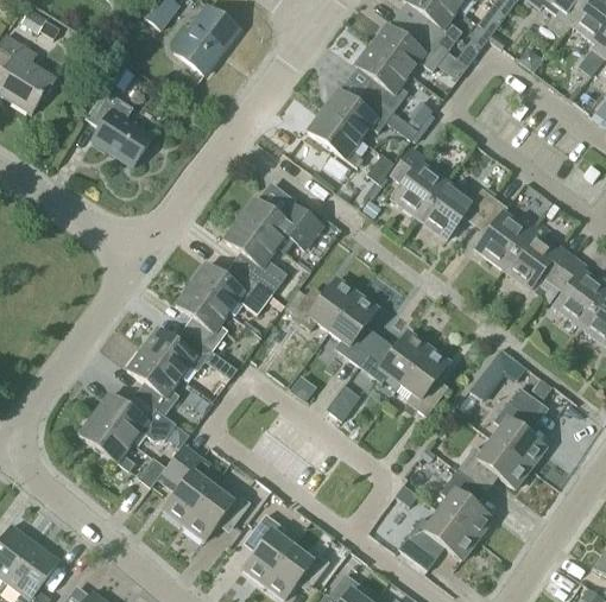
[(12,4),(11,0),(0,0),(0,6),(2,10),(8,8),(12,4)]
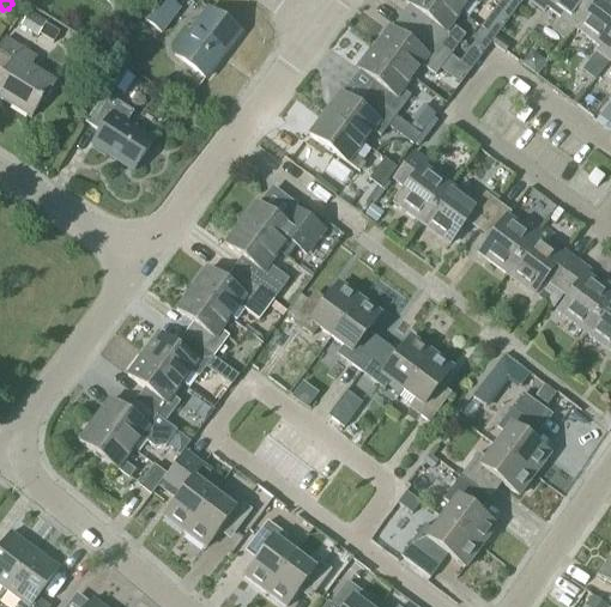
[(164,30),(182,5),(176,0),(155,0),(144,16),(164,30)]
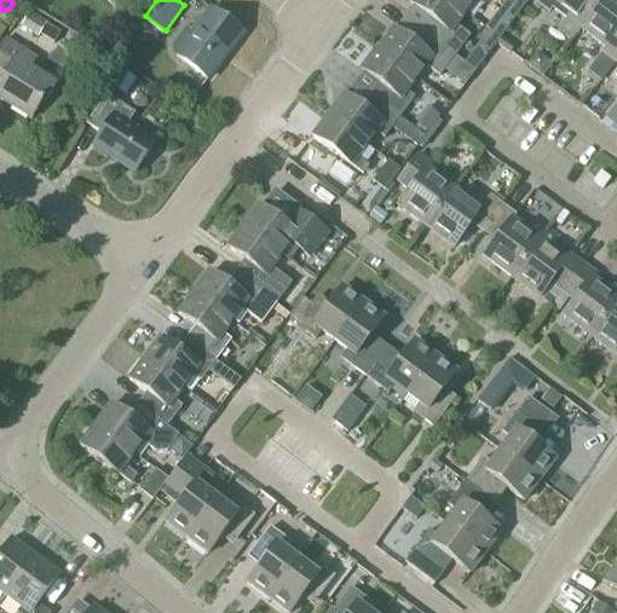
[(456,22),(466,9),(455,0),(413,0),(436,18),(427,29),(456,52),(471,33),(456,22)]
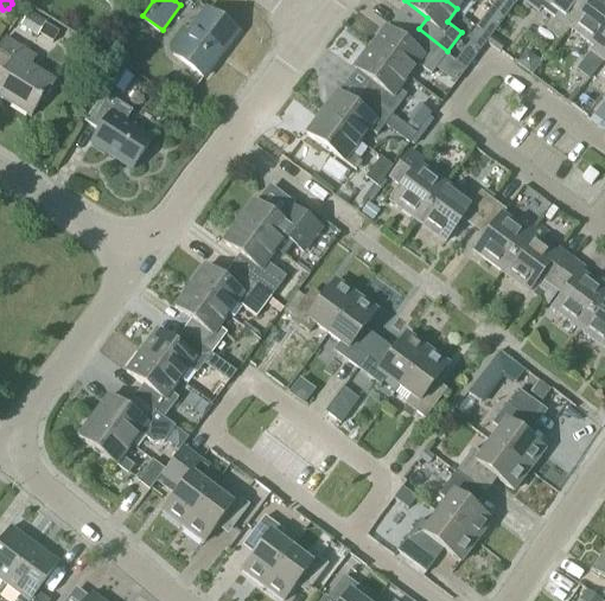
[(494,0),(477,24),(481,25),(491,33),(515,1),(513,0),(494,0)]
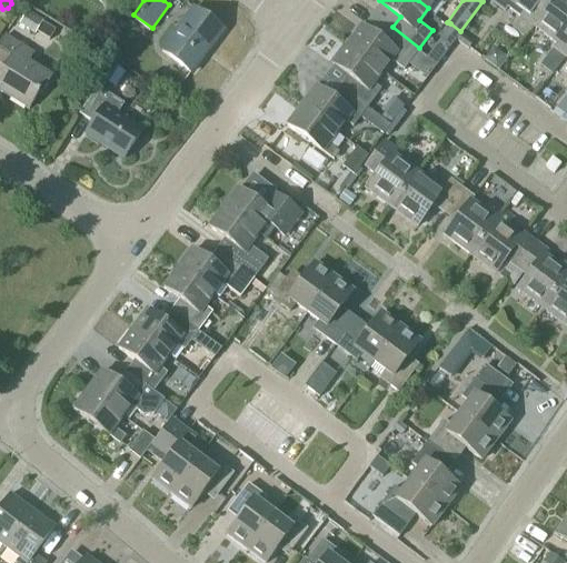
[(497,0),(506,7),(508,3),(521,13),(513,23),(525,32),(533,22),(548,0),(497,0)]
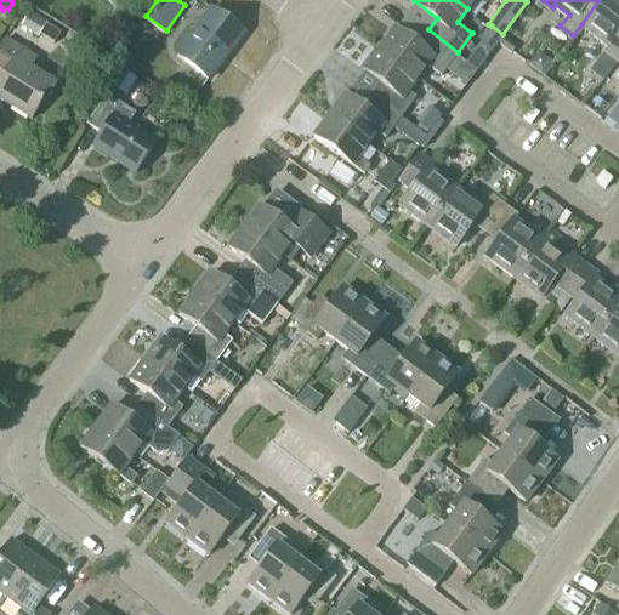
[(598,0),(581,24),(609,45),(607,47),(618,56),(618,0),(598,0)]
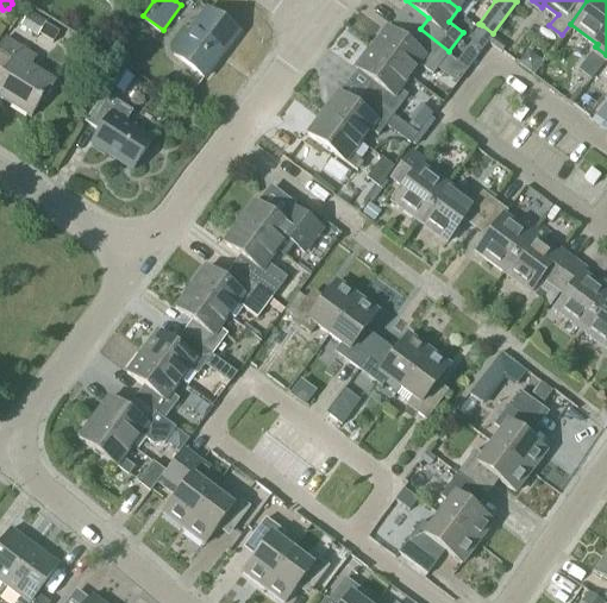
[(205,74),(239,27),(208,5),(174,51),(205,74)]
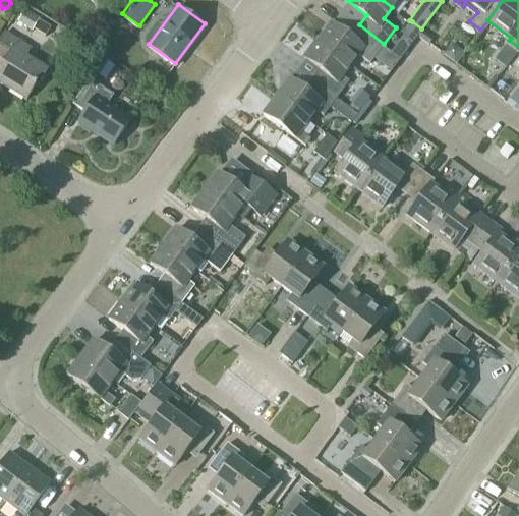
[(34,27),(41,16),(25,6),(18,18),(34,27)]
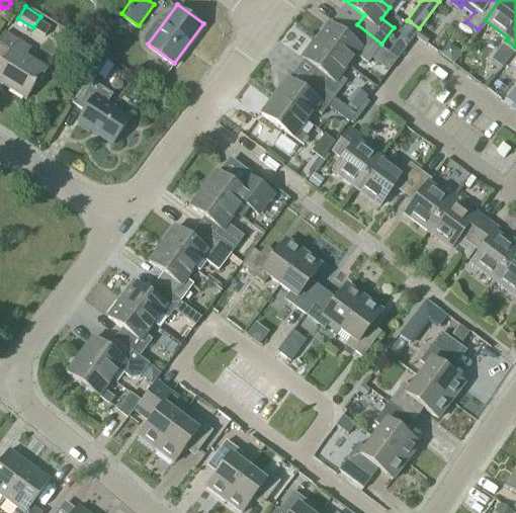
[(381,44),(357,24),(349,35),(330,20),(318,36),(349,62),(356,53),(368,62),(372,56),(381,44)]
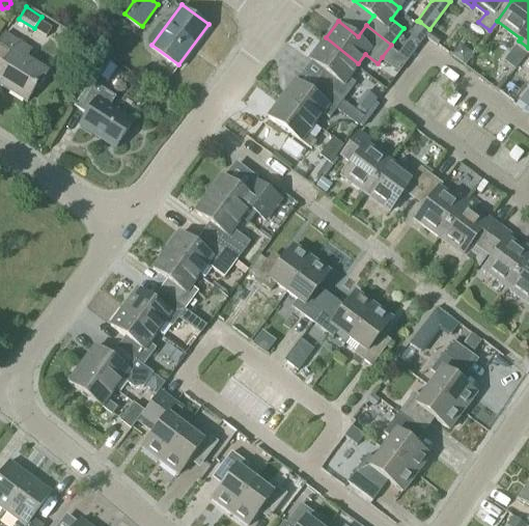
[(429,29),(420,22),(398,50),(409,57),(429,29)]
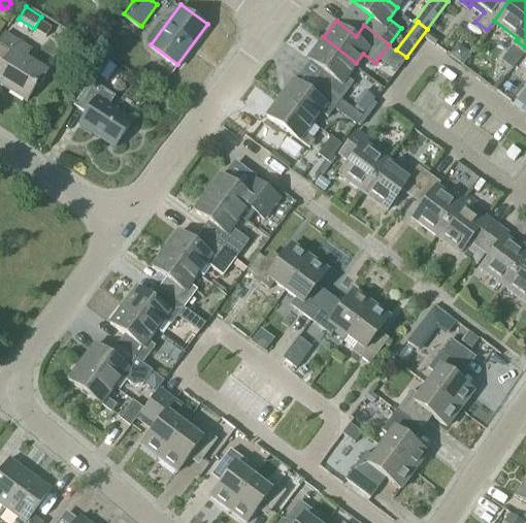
[(39,85),(50,68),(25,53),(30,44),(5,29),(0,36),(0,79),(28,98),(37,84),(39,85)]
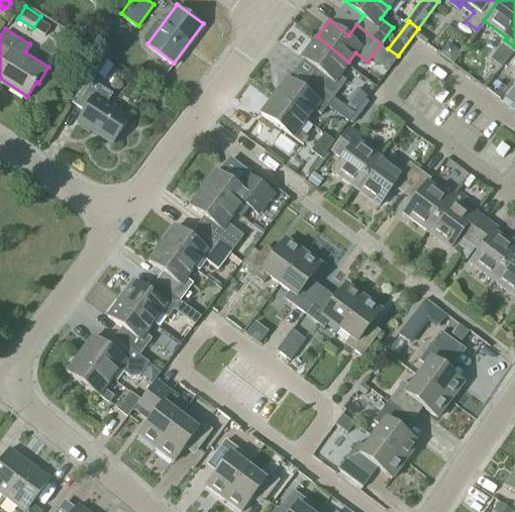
[(339,74),(348,62),(317,36),(303,56),(322,70),(315,80),(334,95),(346,79),(339,74)]
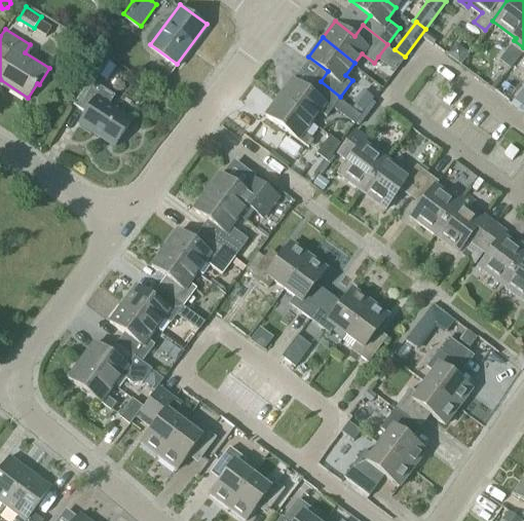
[(387,44),(378,57),(396,69),(405,57),(395,49),(387,44)]
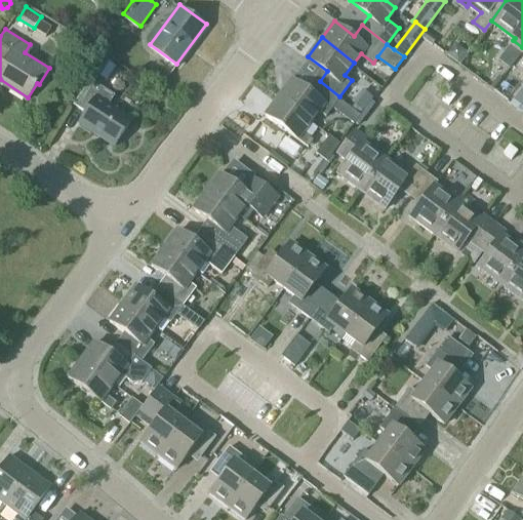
[(107,78),(116,64),(103,54),(92,69),(107,78)]
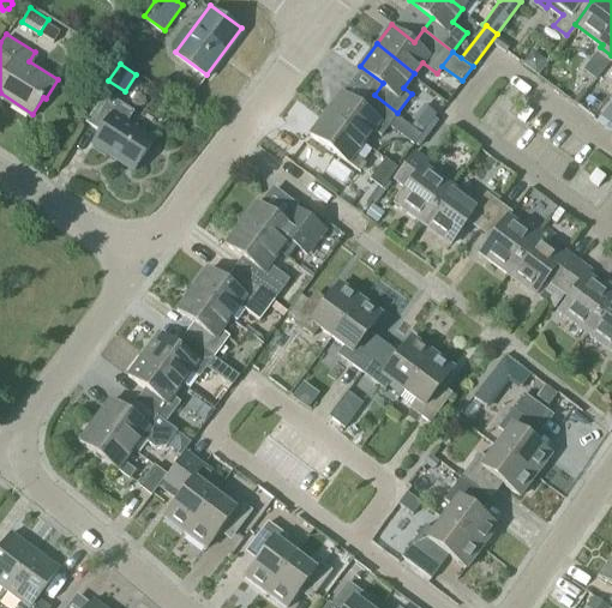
[(135,167),(154,138),(127,120),(135,108),(106,90),(87,120),(101,130),(94,140),(135,167)]
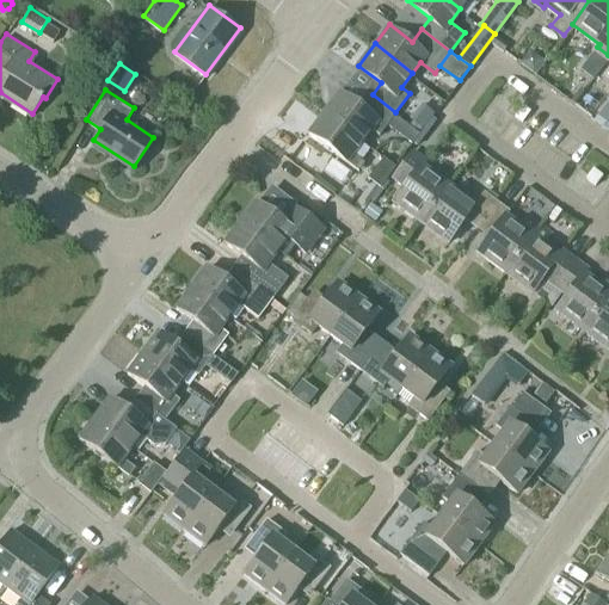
[(395,112),(373,94),(363,106),(340,90),(325,110),(363,139),(373,125),(381,133),(395,112)]
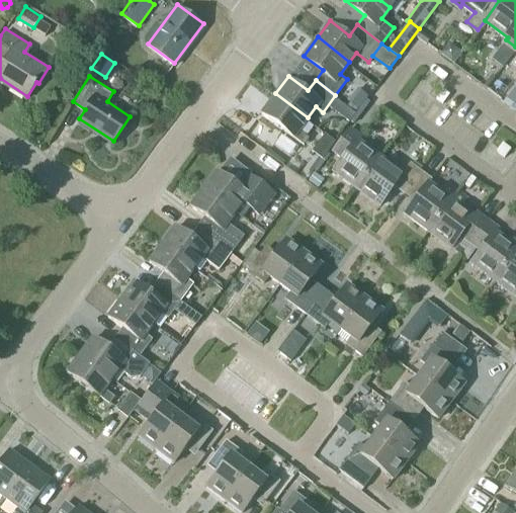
[(299,127),(308,117),(275,93),(262,111),(305,143),(310,136),(299,127)]
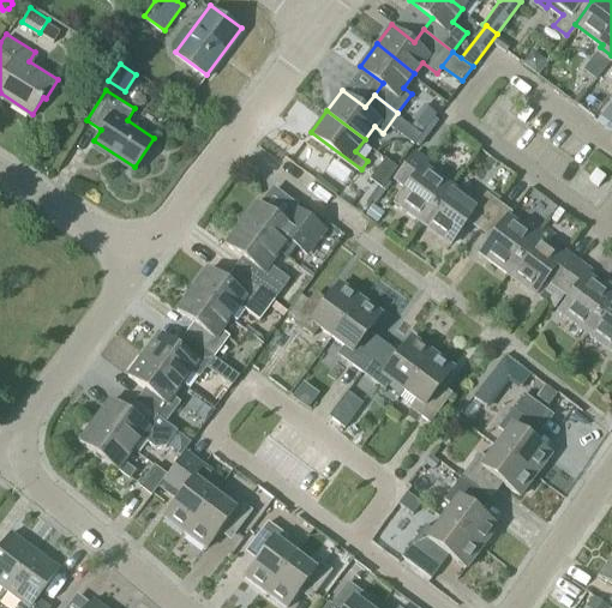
[(423,220),(451,181),(425,162),(427,158),(415,149),(395,175),(406,184),(395,199),(423,220)]
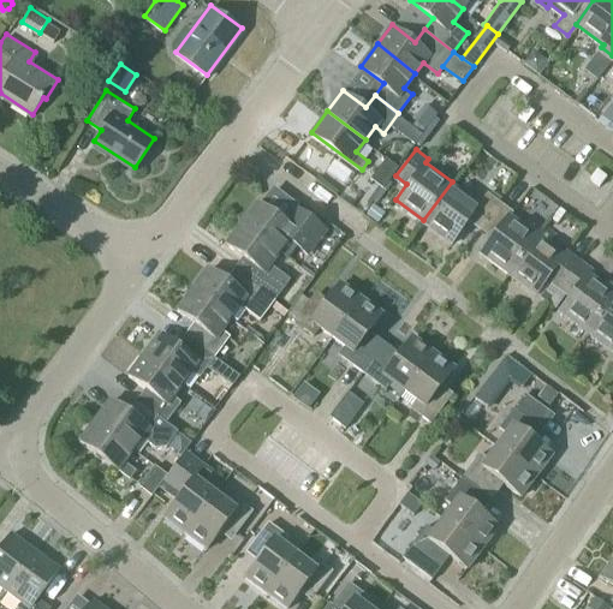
[(384,186),(399,165),(387,155),(372,177),(384,186)]
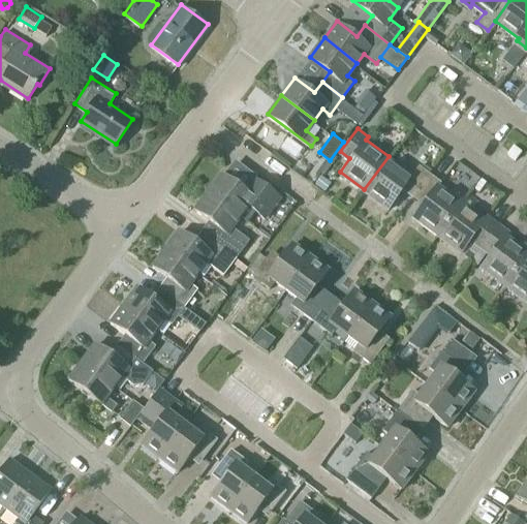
[(517,156),(523,148),(515,142),(508,150),(517,156)]
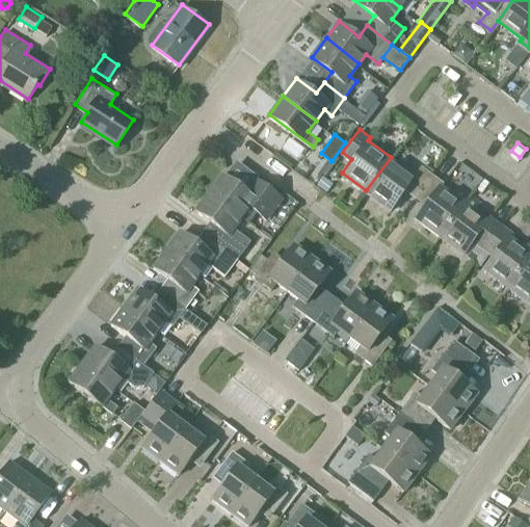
[(416,196),(432,173),(421,163),(414,174),(391,157),(366,190),(391,209),(405,189),(416,196)]
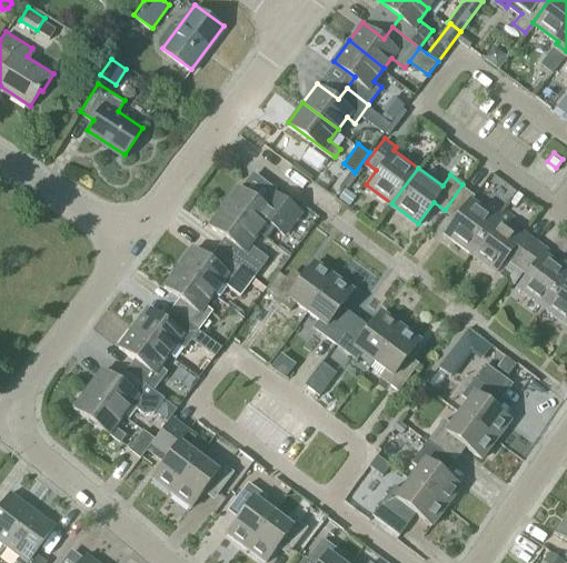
[(224,203),(259,230),(267,220),(286,234),(304,210),(272,187),(261,202),(238,184),(224,203)]
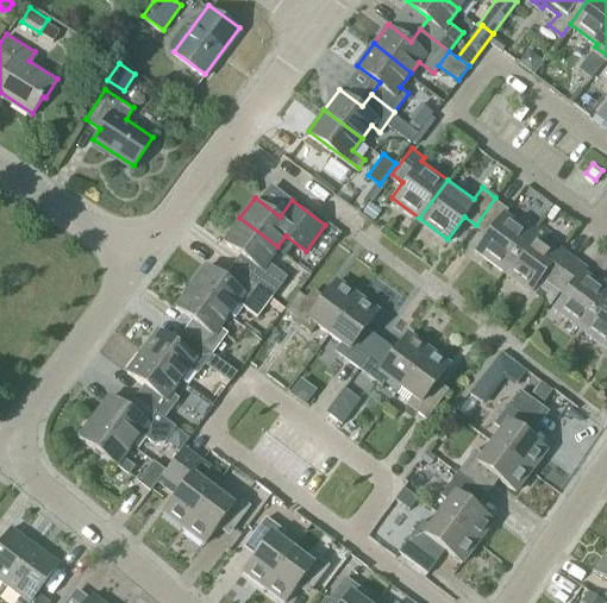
[(504,269),(540,219),(527,209),(519,220),(506,211),(508,207),(495,198),(476,225),(487,233),(476,249),(504,269)]
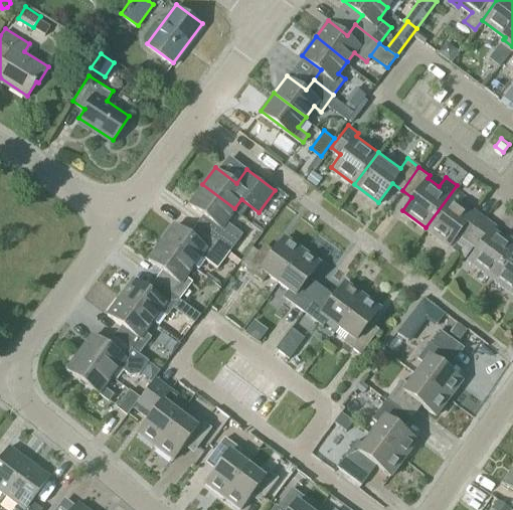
[(227,218),(234,208),(202,184),(189,202),(208,217),(201,226),(231,248),(244,231),(227,218)]
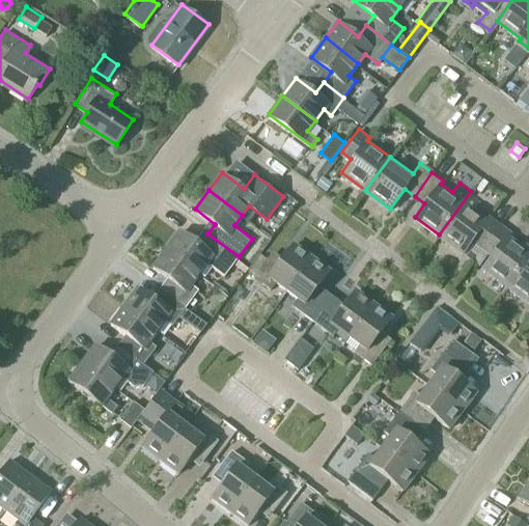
[(483,247),(500,222),(489,214),(485,217),(475,210),(482,199),(471,191),(439,234),(463,252),(473,239),(483,247)]
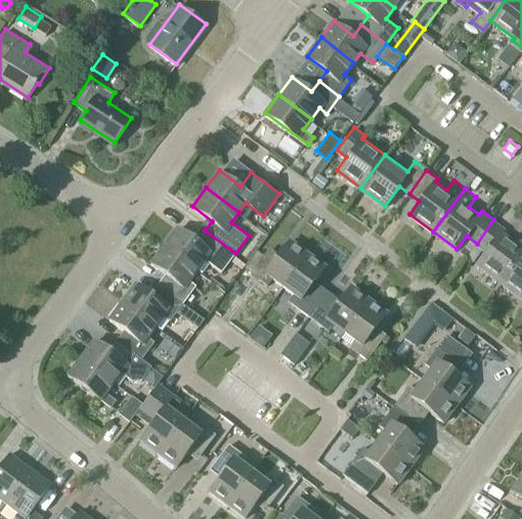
[(501,282),(521,251),(521,233),(520,232),(514,241),(502,231),(504,227),(493,219),(477,244),(486,251),(477,264),(501,282)]
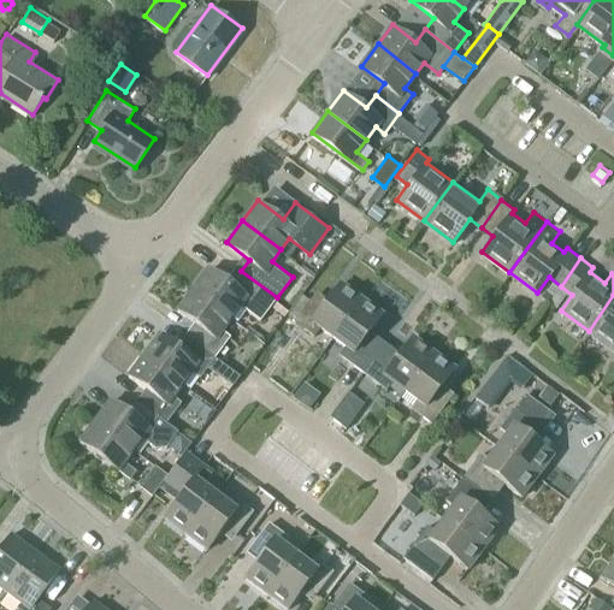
[(277,297),(241,271),(231,284),(210,267),(194,286),(231,315),(241,303),(260,319),(277,297)]
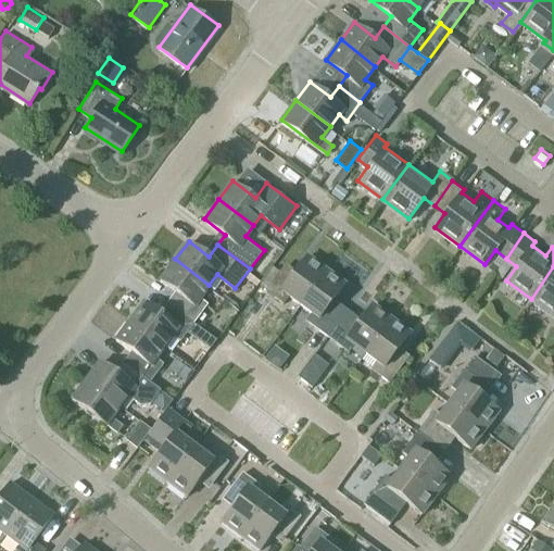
[(301,302),(327,267),(307,253),(292,274),(281,266),(268,285),(266,288),(284,301),(290,293),(301,302)]
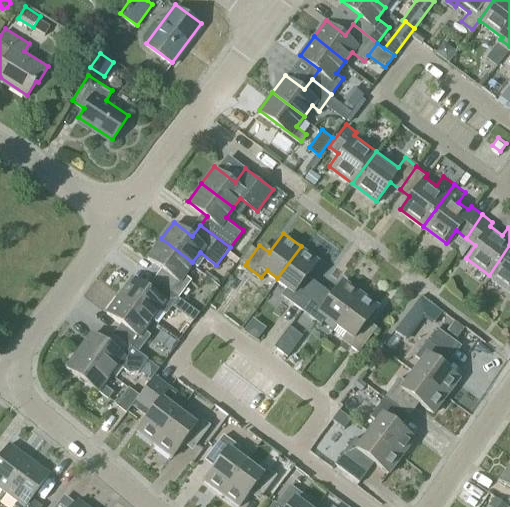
[(184,272),(192,262),(161,238),(148,256),(167,270),(159,280),(179,294),(191,278),(184,272)]
